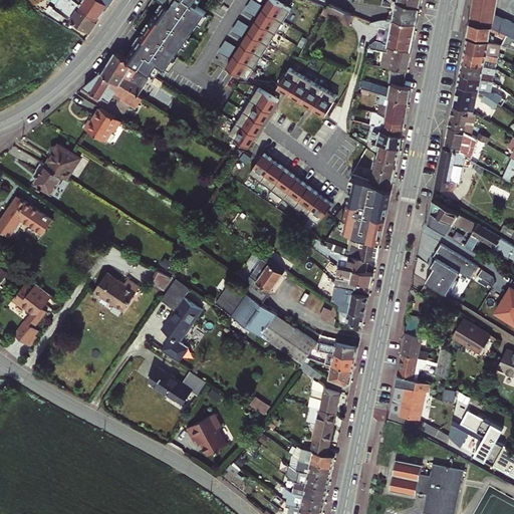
[(70,18),(90,32),(99,19),(79,6),(81,4),(75,0),(58,0),(57,3),(72,15),(70,18)]
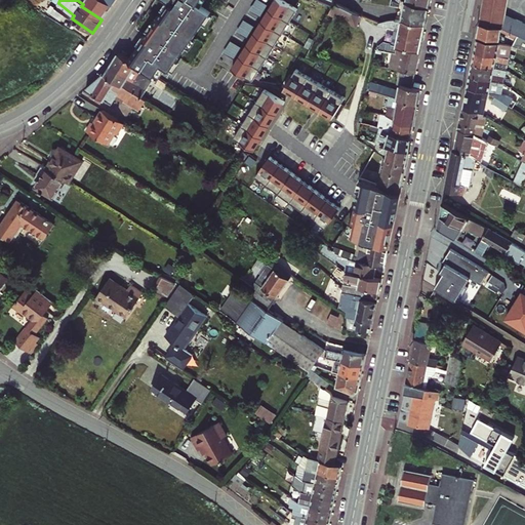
[(112,5),(104,0),(77,0),(83,4),(81,6),(102,19),(112,5)]
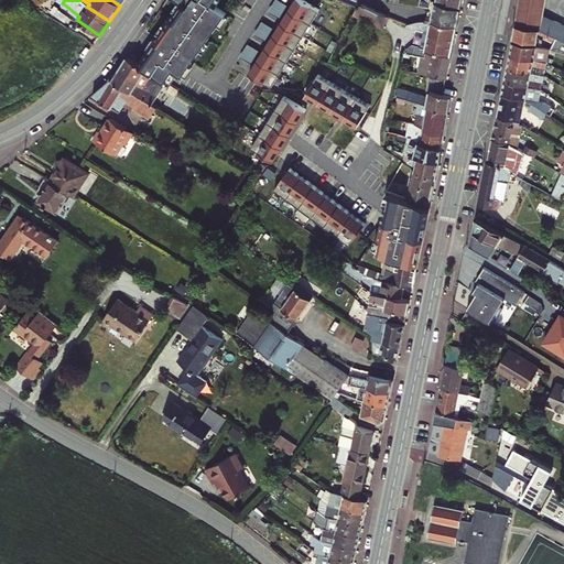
[(215,0),(182,0),(184,1),(155,42),(140,64),(166,80),(181,60),(184,56),(193,62),(228,12),(215,2),(215,0)]
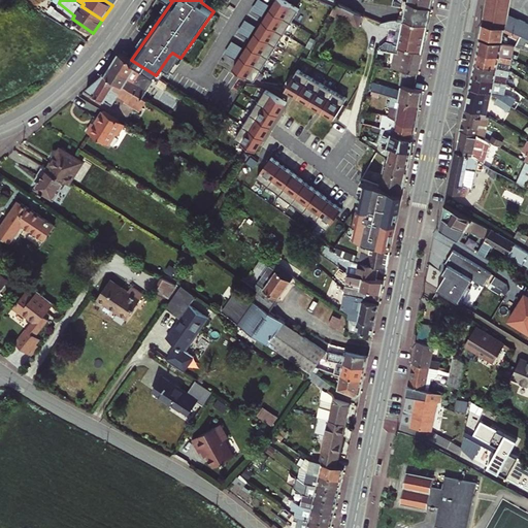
[(300,9),(285,0),(275,0),(233,68),(255,81),(300,9)]
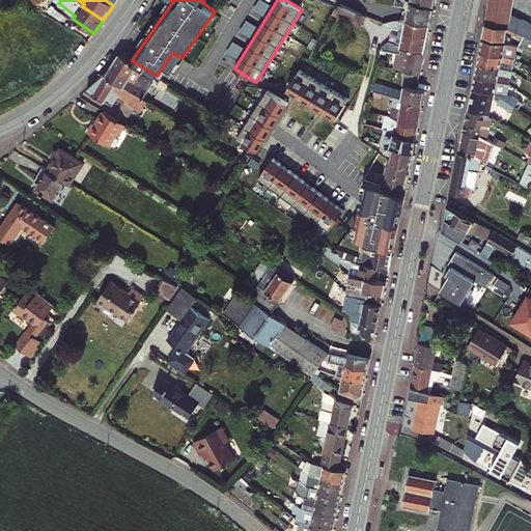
[(530,0),(490,0),(486,24),(508,28),(530,37),(530,22),(512,15),(514,0),(530,0)]
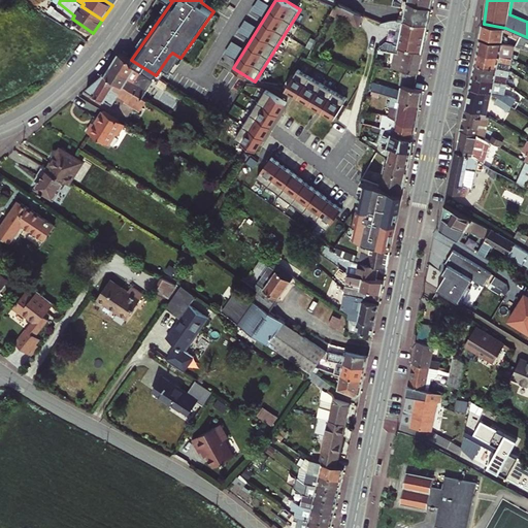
[(430,19),(432,8),(410,1),(407,14),(406,20),(429,24),(430,19)]
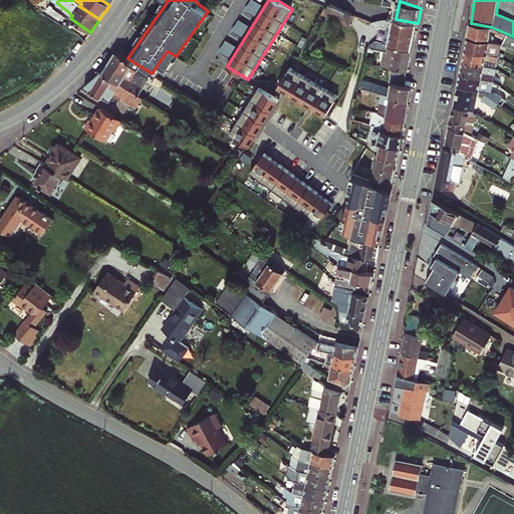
[(326,6),(323,12),(350,26),(355,15),(328,2),(326,6)]
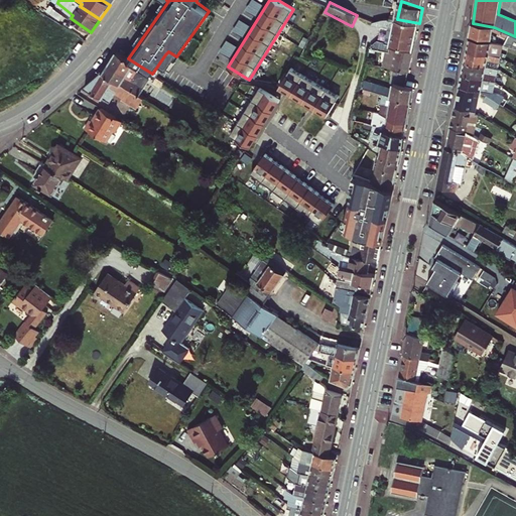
[(73,15),(57,3),(54,7),(71,18),(73,15)]
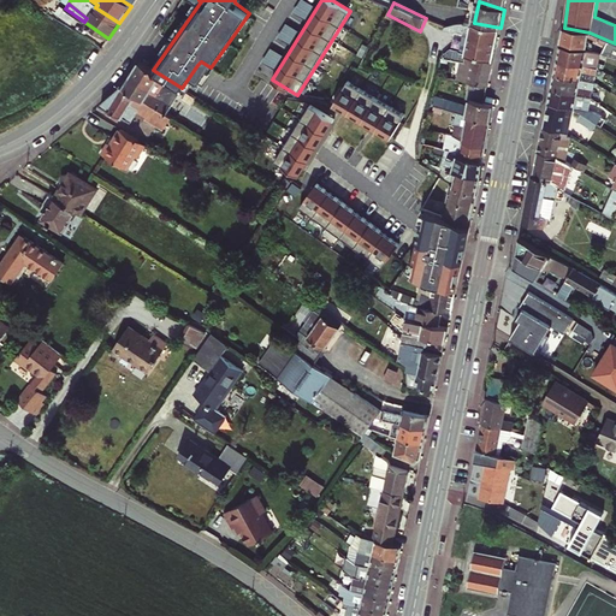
[(474,23),(473,23),(457,23),(446,25),(445,29),(465,33),(461,49),(451,48),(442,55),(466,61),(468,54),(495,60),(501,28),(474,23)]
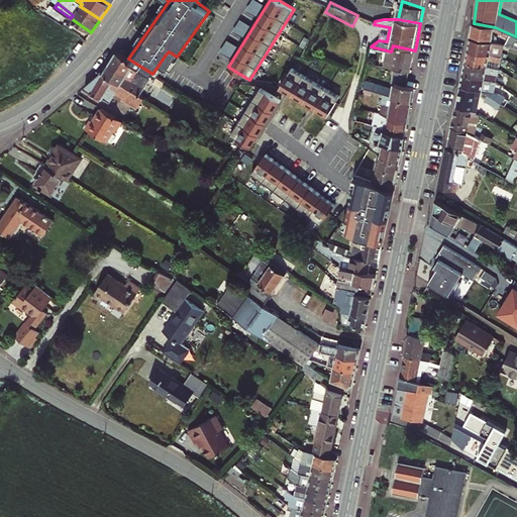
[(516,36),(495,27),(474,23),(472,34),(492,38),(494,32),(507,38),(505,45),(516,49),(516,36)]
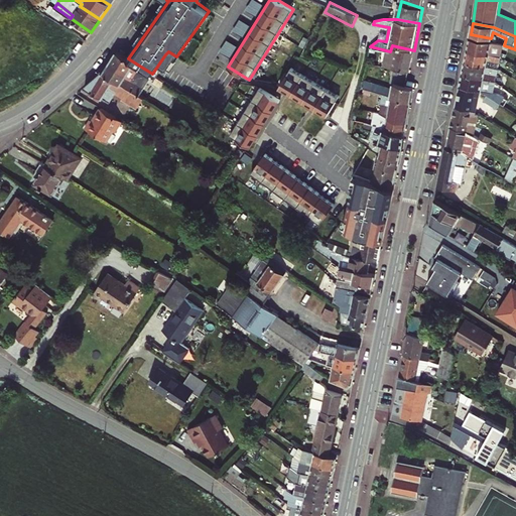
[(470,37),(467,49),(501,57),(503,50),(490,48),(491,42),(470,37)]
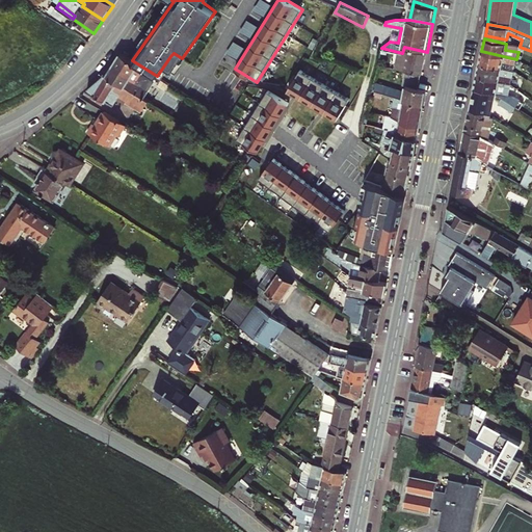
[(505,50),(519,52),(520,47),(506,44),(505,50)]
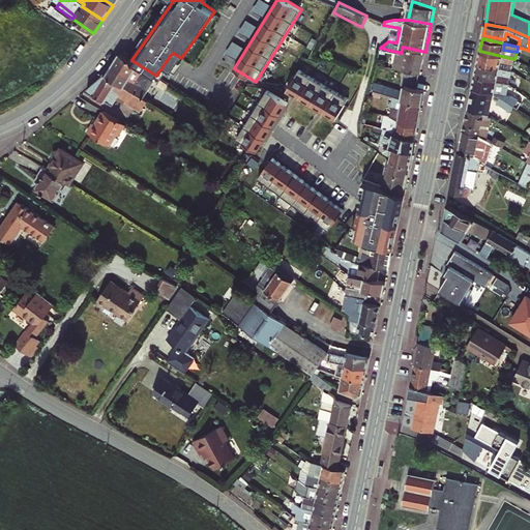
[(401,53),(380,48),(379,61),(384,63),(384,60),(388,61),(389,57),(400,60),(405,61),(403,70),(405,70),(420,74),(425,52),(403,47),(401,53)]
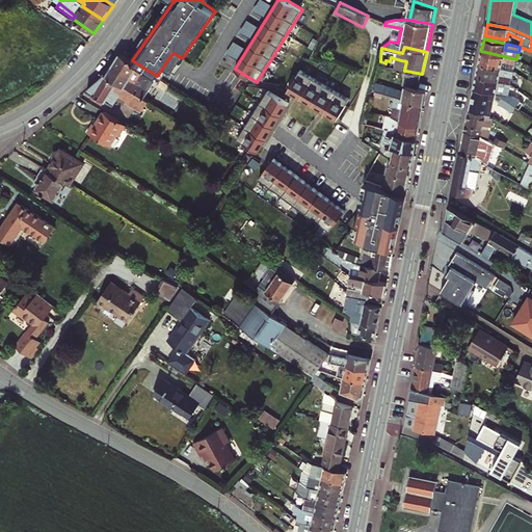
[(481,51),(479,64),(513,72),(515,65),(516,59),(481,51)]
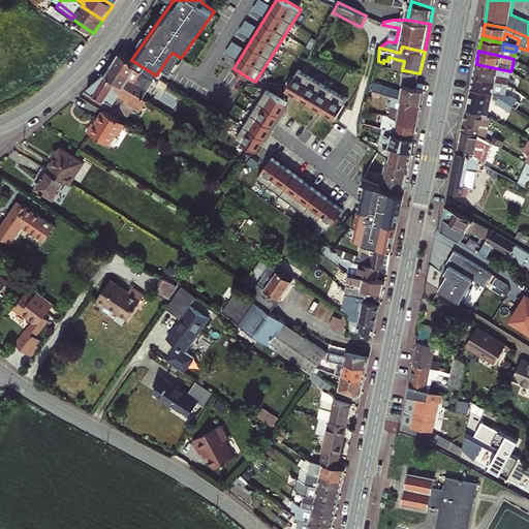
[(120,53),(105,74),(142,97),(156,75),(131,60),(120,53)]
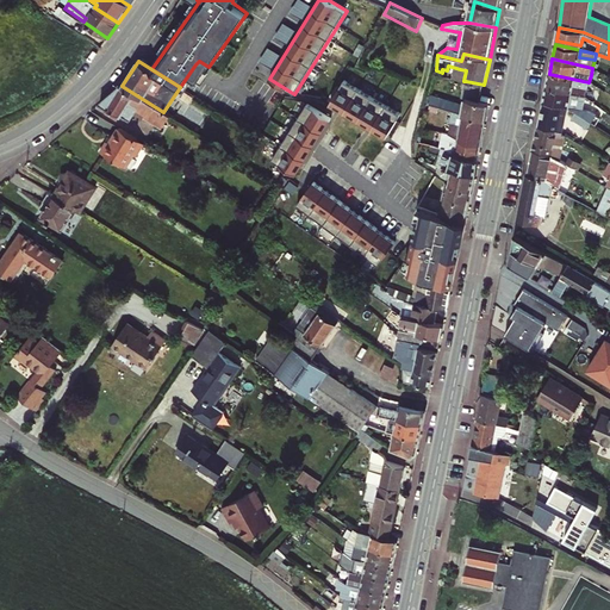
[(549,74),(546,88),(586,97),(589,82),(549,74)]
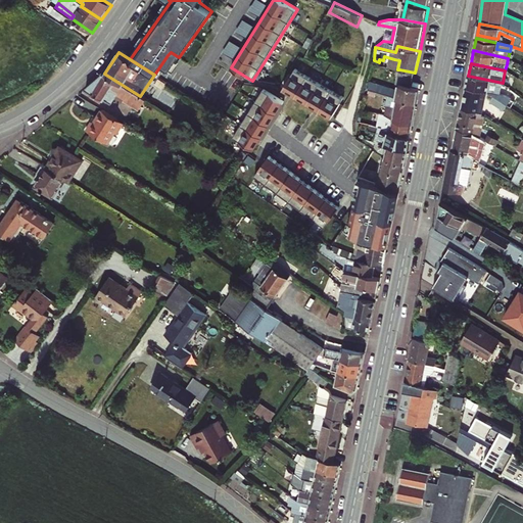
[(343,98),(296,68),(283,89),(331,119),(343,98)]
